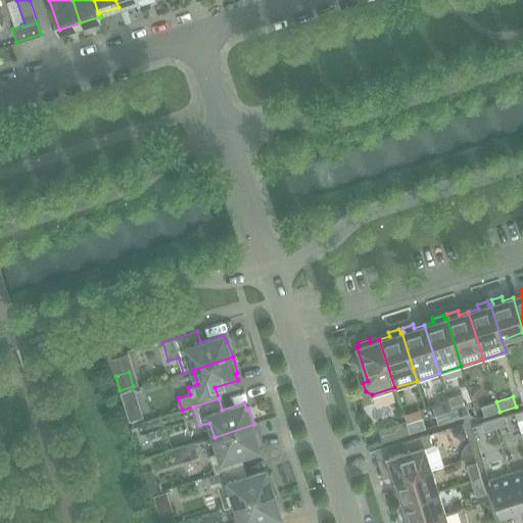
[(500,412),(496,401),(481,407),(484,416),(500,412)]
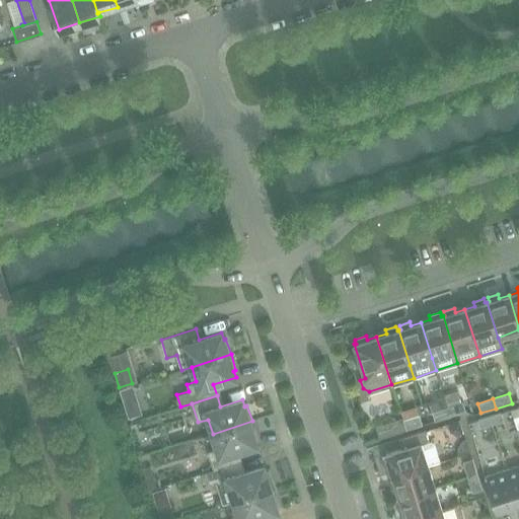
[(465,412),(462,401),(447,406),(450,417),(465,412)]
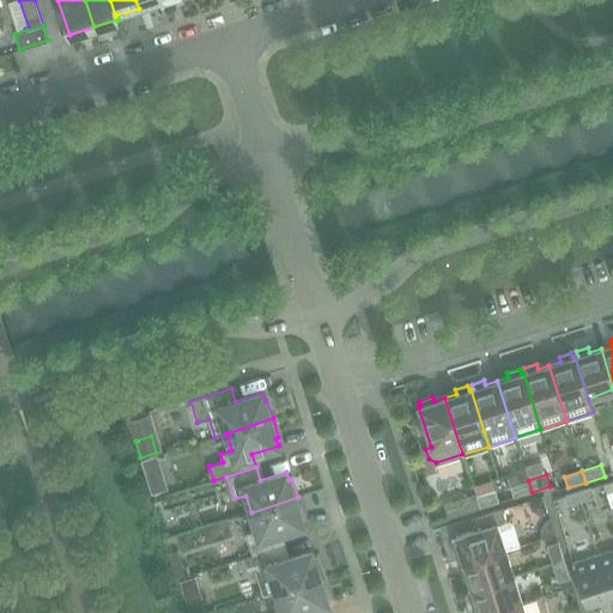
[(532,492),(528,480),(510,486),(514,497),(532,492)]
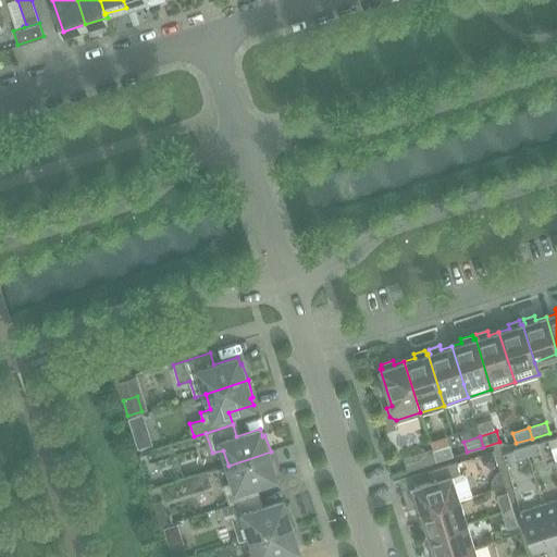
[(541,452),(537,443),(524,447),(528,456),(541,452)]
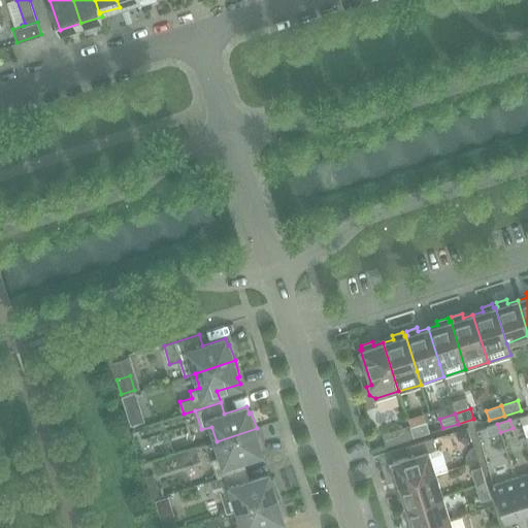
[(426,423),(410,427),(414,437),(429,432),(426,423)]
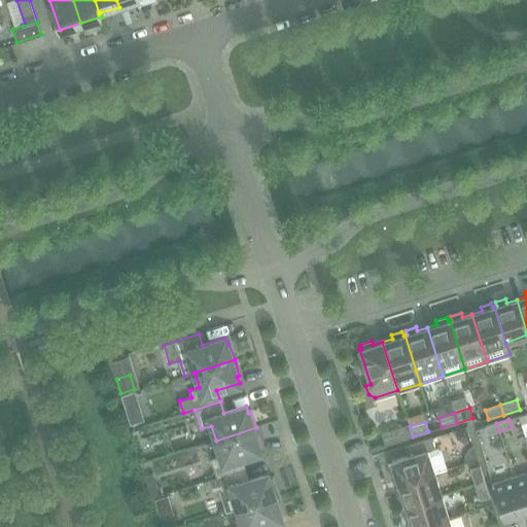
[(499,431),(496,423),(485,426),(487,435),(499,431)]
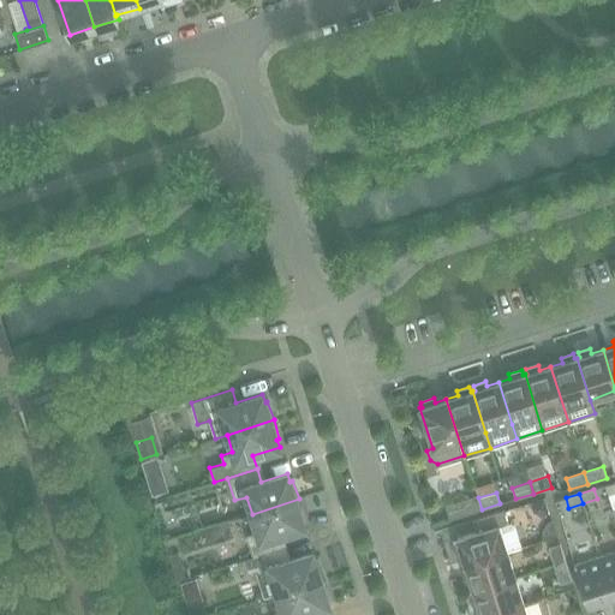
[(446,506),(449,520),(482,509),(478,497),(477,495),(446,506)]
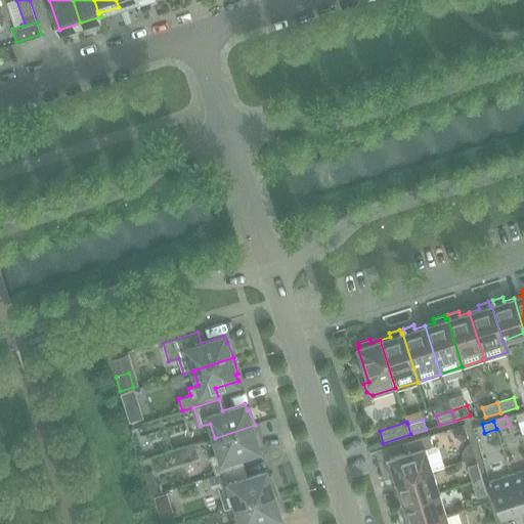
[(259,441),(255,425),(215,438),(219,452),(209,455),(215,474),(239,467),(236,455),(259,448),(257,442),(259,441)]
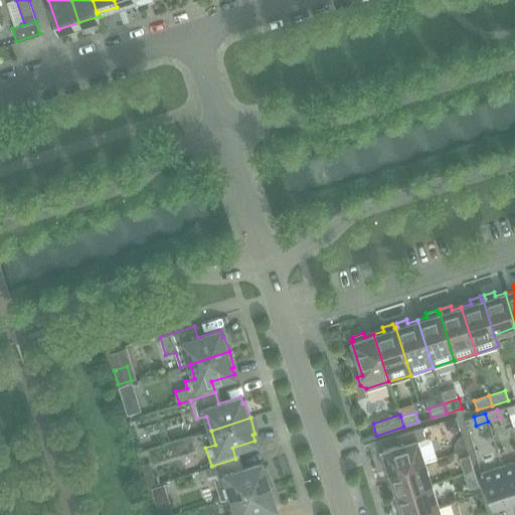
[(389,473),(424,462),(436,459),(430,440),(425,439),(421,427),(395,436),(398,446),(382,451),(383,453),(379,455),(382,465),(386,464),(389,473)]
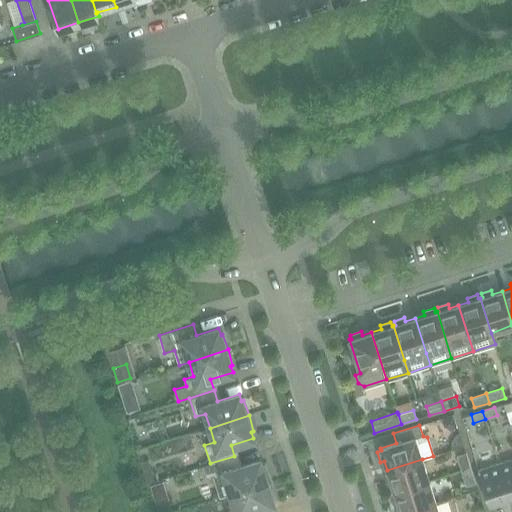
[(456,455),(461,471),(471,468),(466,452),(456,455)]
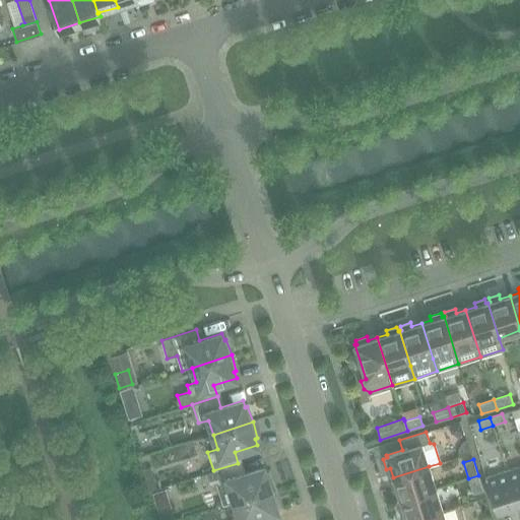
[(242,474),(238,463),(213,470),(206,473),(209,485),(217,483),(219,490),(230,488),(234,502),(274,489),(268,473),(266,474),(264,467),(242,474)]
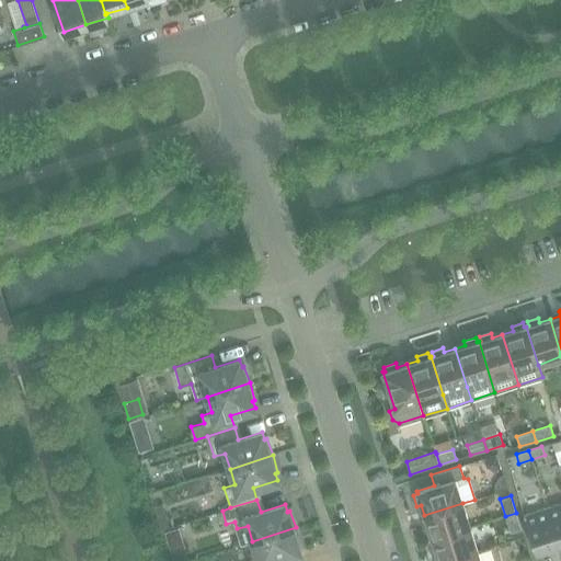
[(431,537),(432,539),(470,527),(462,503),(424,515),(427,526),(423,527),(427,539),(431,537)]
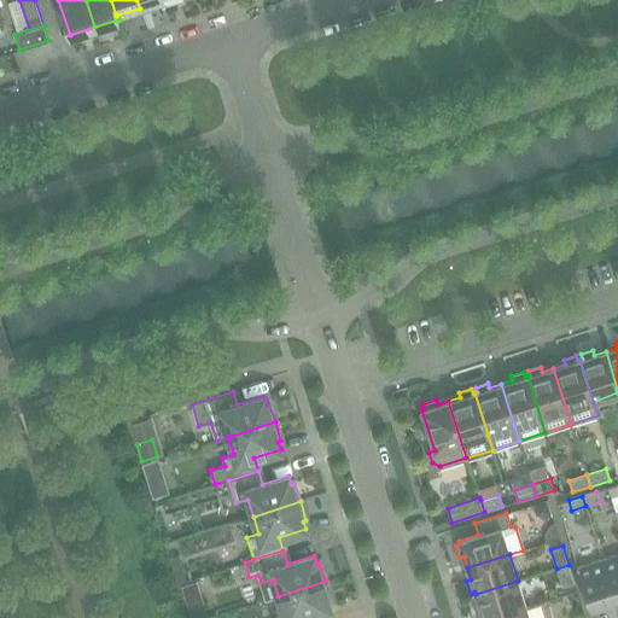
[(617,554),(602,559),(616,601),(617,600),(617,554)]
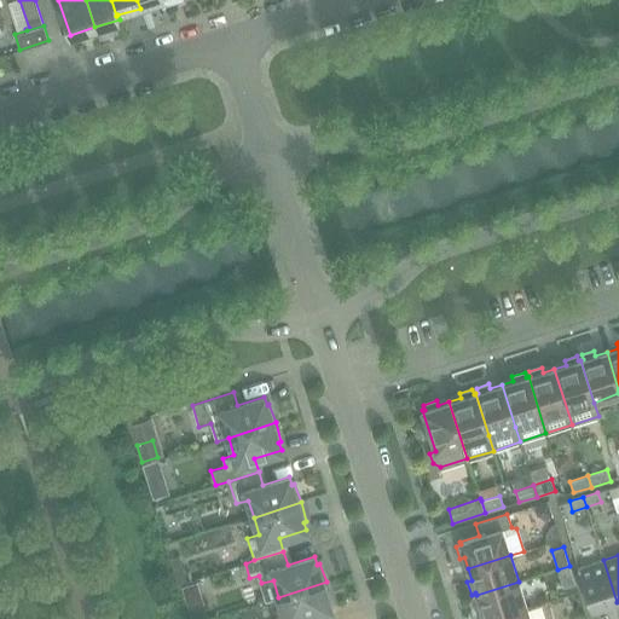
[(617,602),(603,560),(578,568),(591,611),(617,602)]
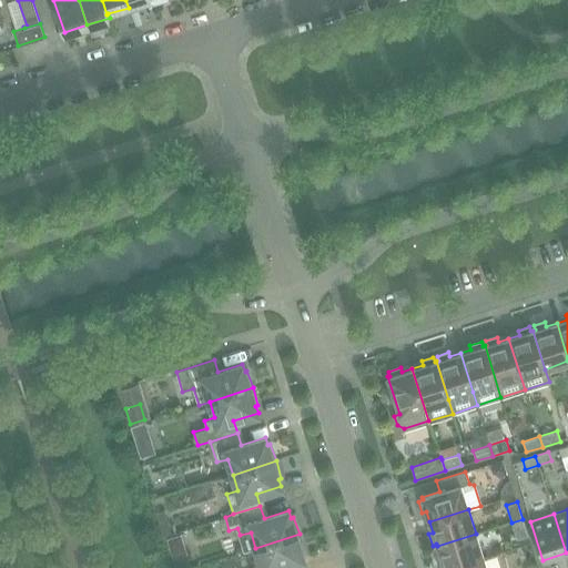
[(523,519),(511,523),(517,539),(528,536),(523,519)]
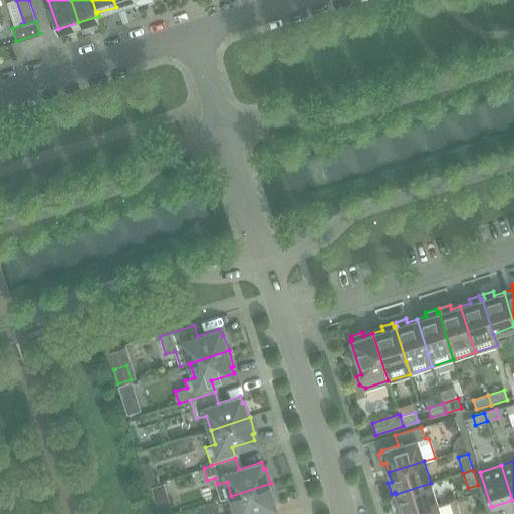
[(275,499),(271,483),(231,496),(236,510),(226,513),(253,513),(275,506),(273,500),(275,499)]
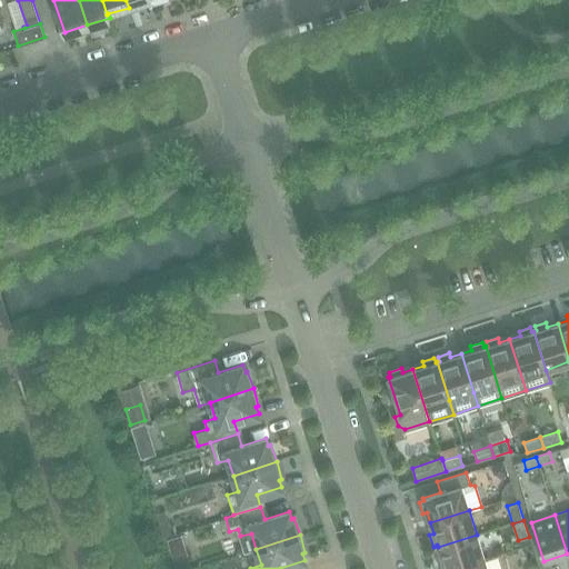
[(442,560),(445,568),(451,568),(485,559),(477,535),(438,547),(439,549),(435,550),(438,562),(442,560)]
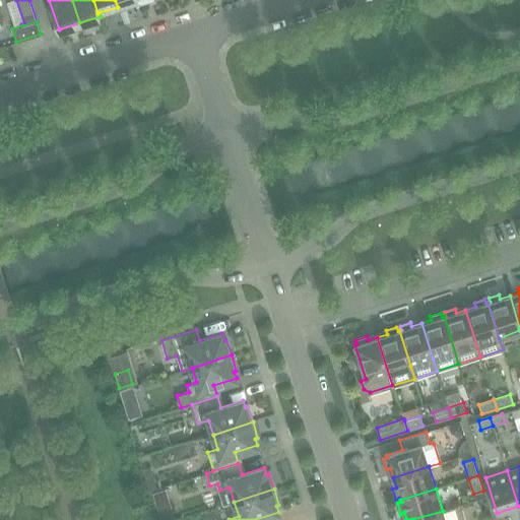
[(443,511),(412,519),(457,519),(453,508),(443,511)]
